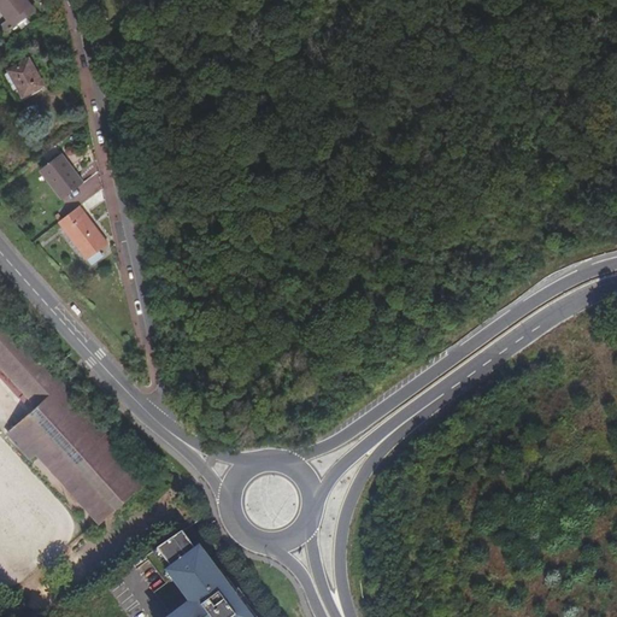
[(27,0),(0,0),(0,9),(7,18),(0,23),(0,28),(5,35),(36,11),(33,5),(31,5),(27,0)]
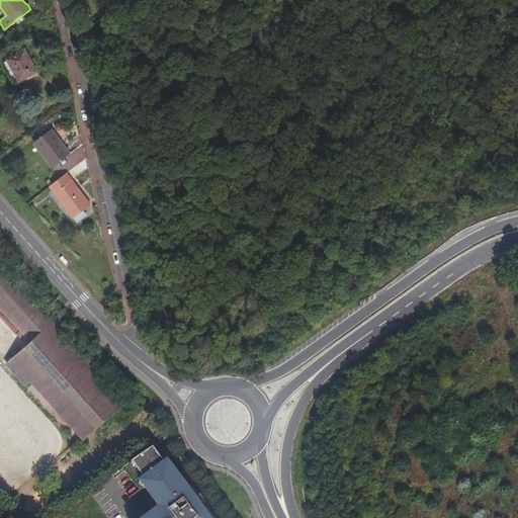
[(15,74),(19,81),(37,71),(25,49),(7,59),(8,61),(15,74)]
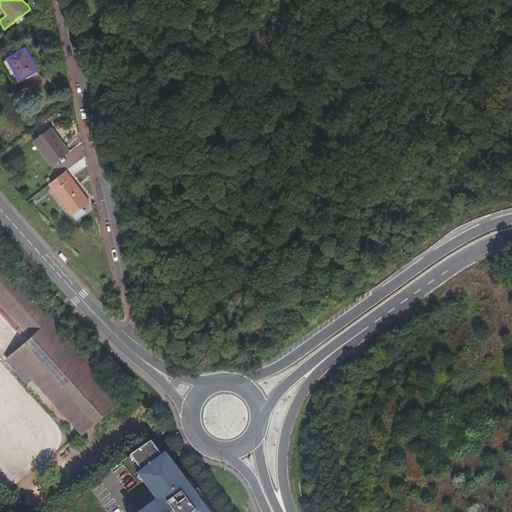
[(15,73),(8,60),(5,61),(12,75),(15,73)]
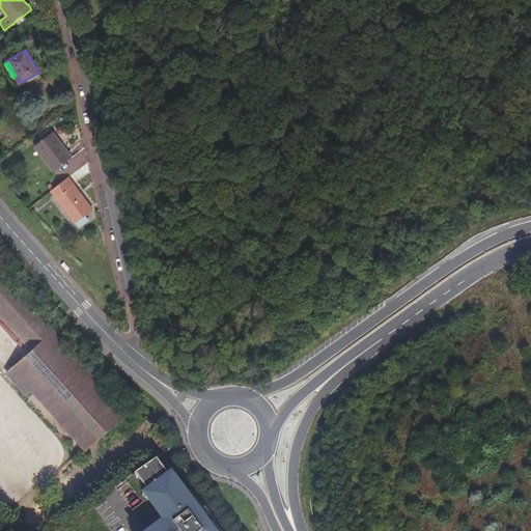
[(73,158),(53,132),(34,146),(54,171),(73,158)]
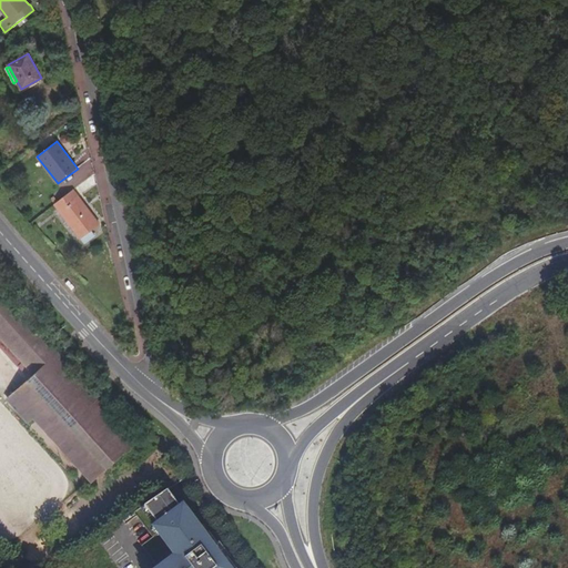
[(100,224),(73,190),(54,204),(81,239),(100,224)]
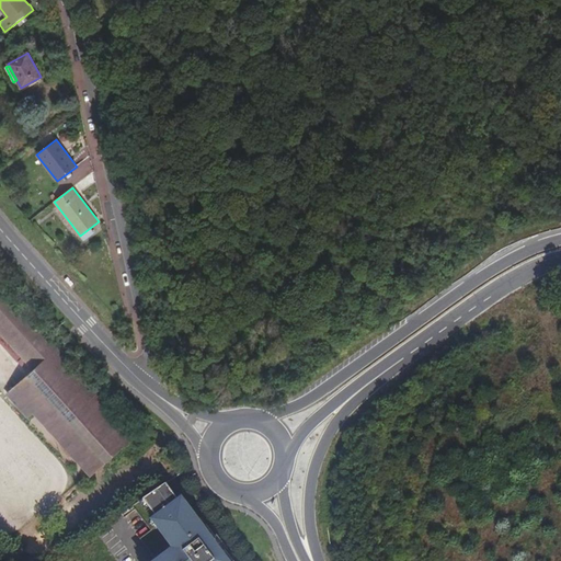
[(66,344),(8,278),(0,285),(0,321),(38,367),(66,344)]
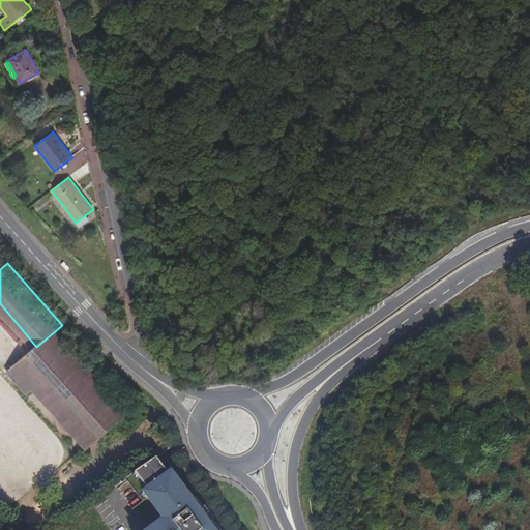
[(134,405),(62,325),(12,367),(31,390),(38,384),(67,418),(90,443),(134,405)]
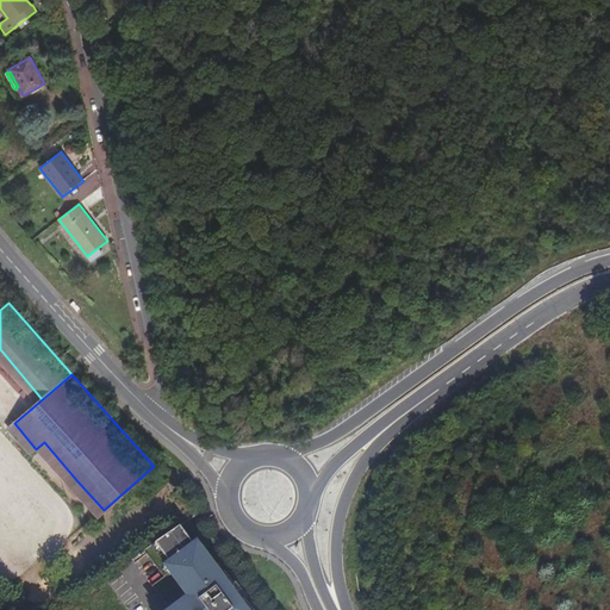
[(253,609),(244,598),(242,601),(232,587),(235,585),(225,572),(222,574),(200,546),(197,548),(180,526),(156,543),(169,562),(166,565),(188,596),(168,609),(253,609)]
